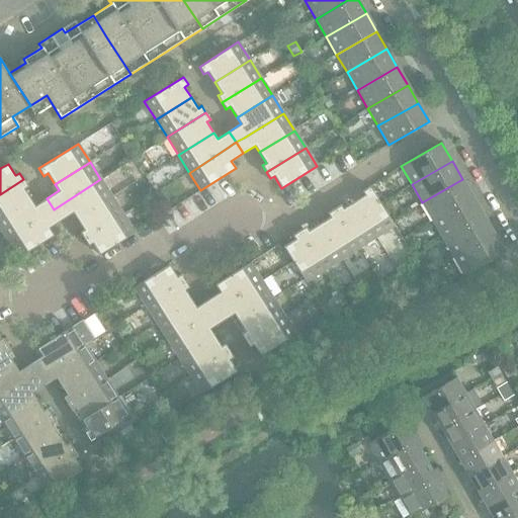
[(0,219),(30,199),(23,188),(27,186),(23,179),(0,194),(0,219)]
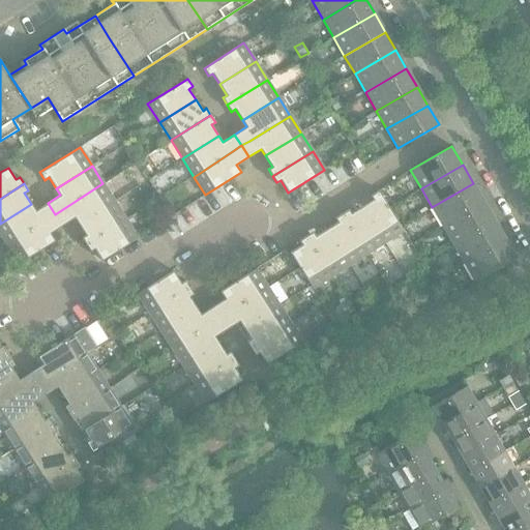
[(79,224),(115,202),(102,183),(55,214),(62,225),(75,217),(79,224)]
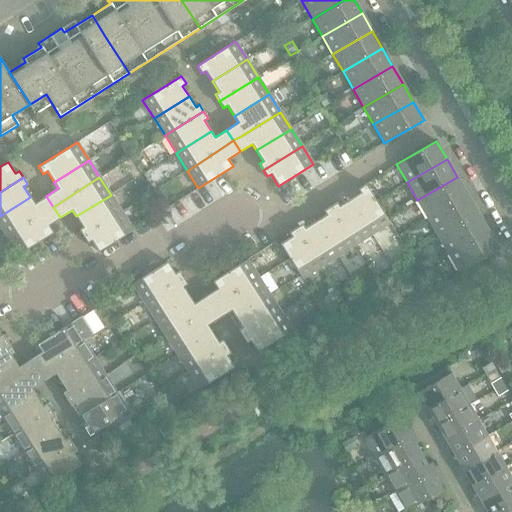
[(427,217),(467,195),(457,177),(417,200),(427,217)]
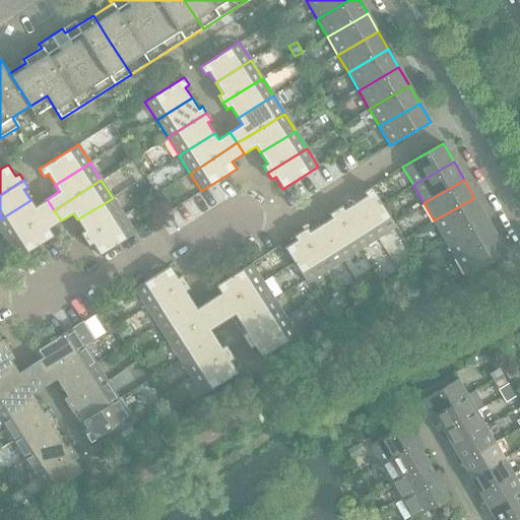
[(396,226),(381,203),(371,187),(364,192),(366,196),(355,202),(378,238),(396,226)]
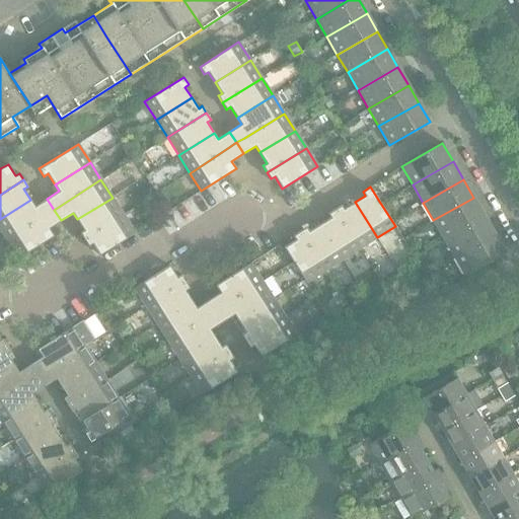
[(84,240),(124,215),(113,198),(77,219),(84,230),(80,233),(84,240)]
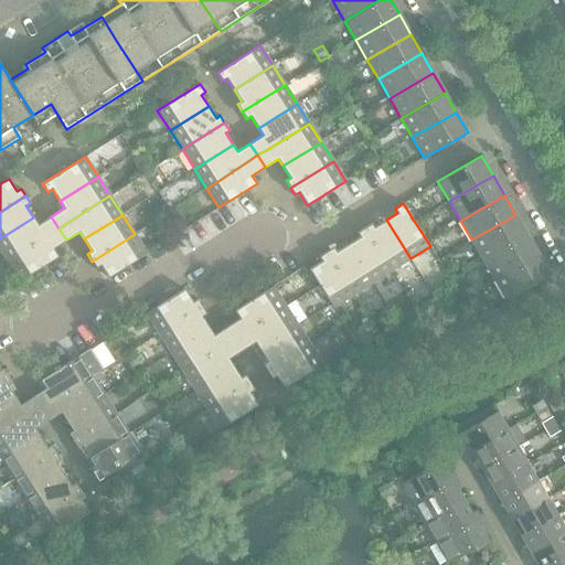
[(483,259),(526,234),(515,215),(471,240),(483,259)]
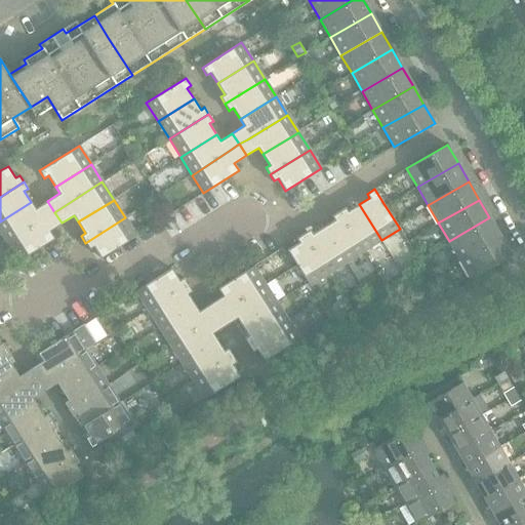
[(0,232),(7,242),(46,217),(54,212),(47,201),(35,208),(31,202),(0,221),(0,232)]
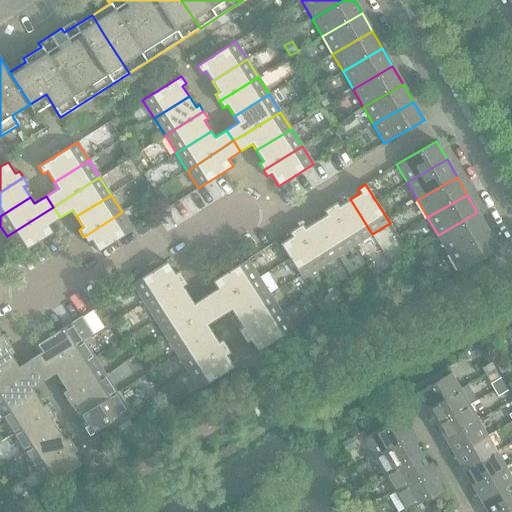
[(372,234),(350,199),(339,206),(336,202),(330,206),(354,245),(372,234)]
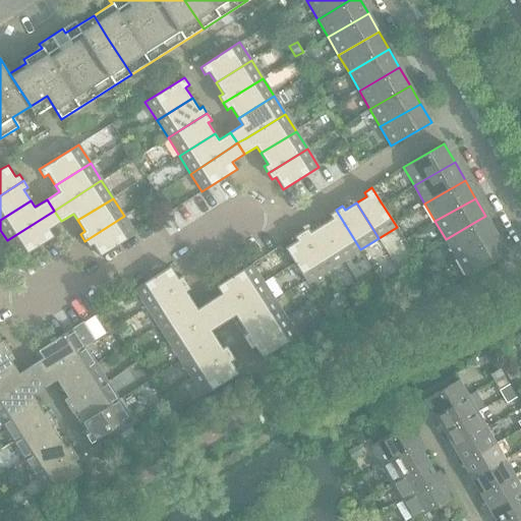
[(360,249),(336,210),(329,214),(332,218),(321,225),(343,261),(360,249)]
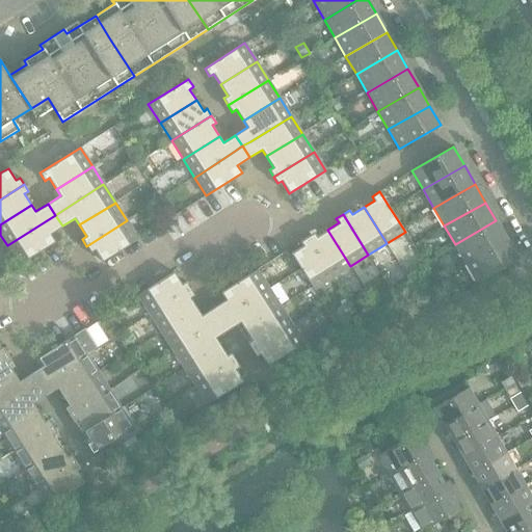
[(55,241),(50,234),(62,225),(55,215),(47,220),(7,245),(19,264),(55,241)]
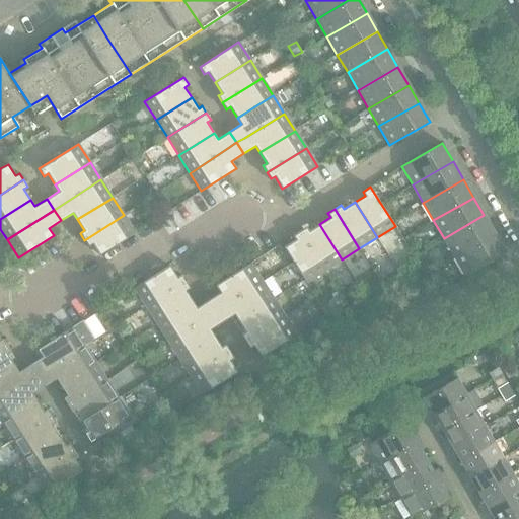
[(99,255),(135,233),(124,215),(84,240),(88,246),(92,243),(99,255)]
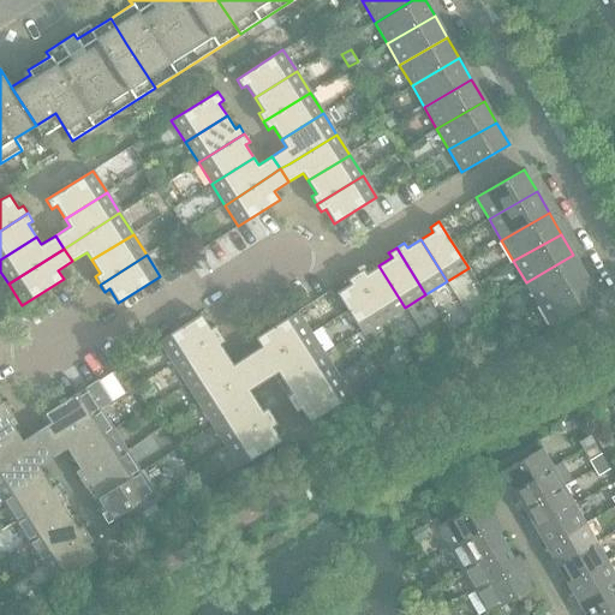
[(538,304),(585,276),(573,255),(526,282),(538,304)]
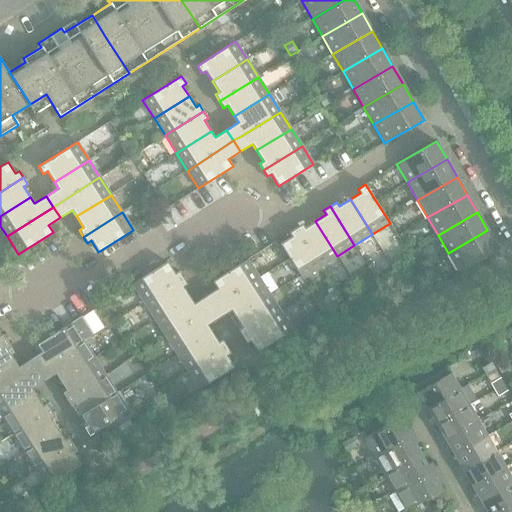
[(337,256),(315,221),(304,228),(302,224),(295,228),(320,267),(337,256)]
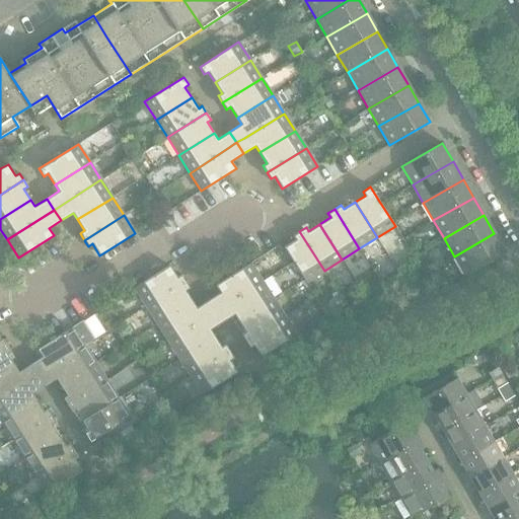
[(324,271),(299,231),(293,235),(295,239),(284,247),(305,282),(324,271)]
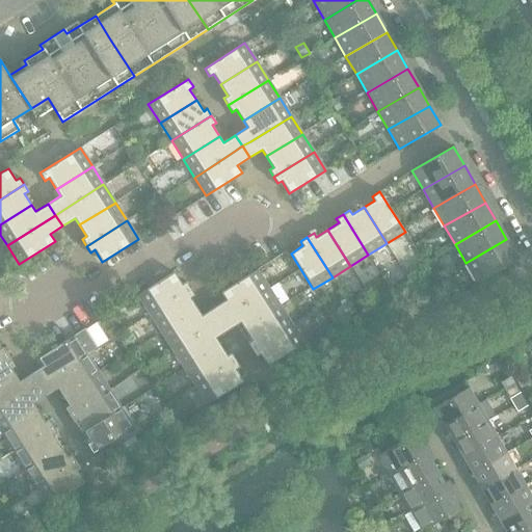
[(477,282),(517,259),(506,239),(466,263),(477,282)]
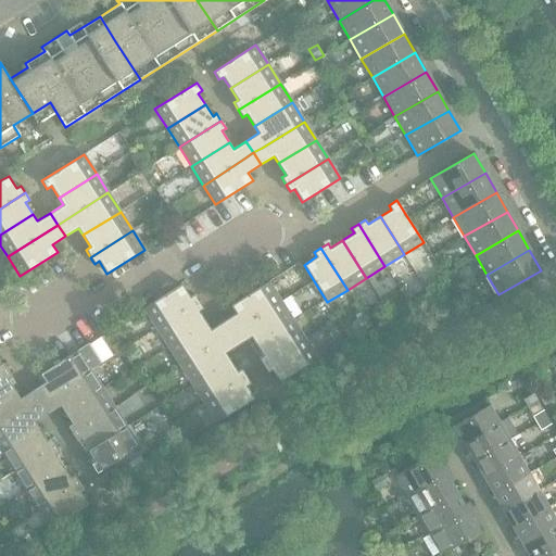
[(445,275),(437,263),(428,268),(437,281),(445,275)]
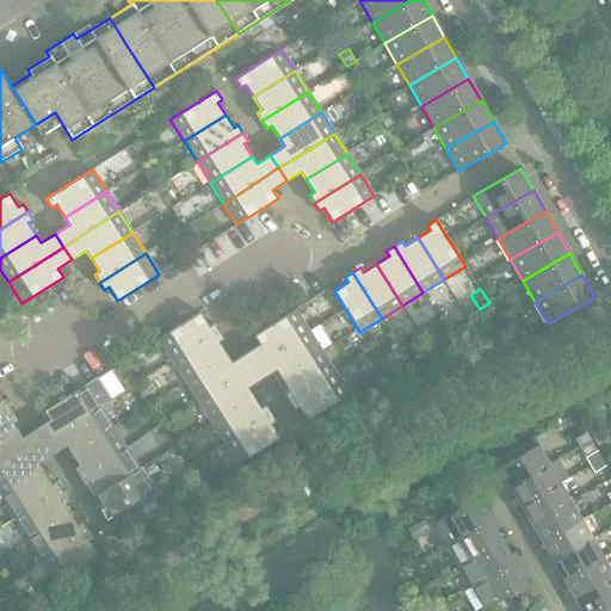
[(345,309),(340,302),(331,308),(335,315),(345,309)]
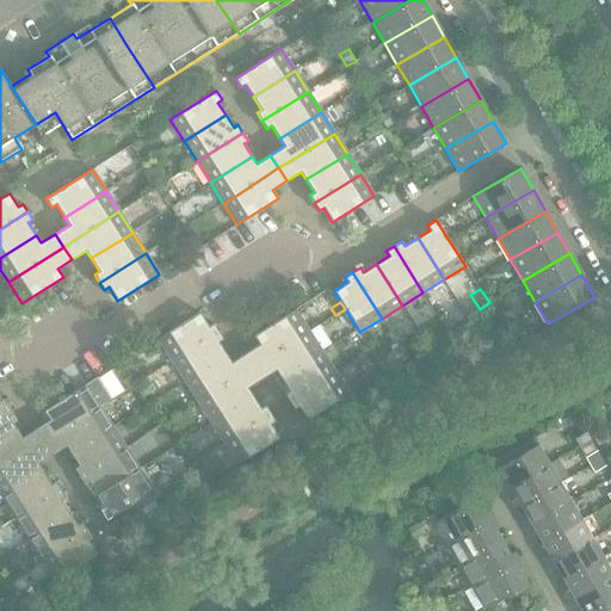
[(253,366),(308,331),(295,309),(253,335),(259,345),(245,353),(253,366)]
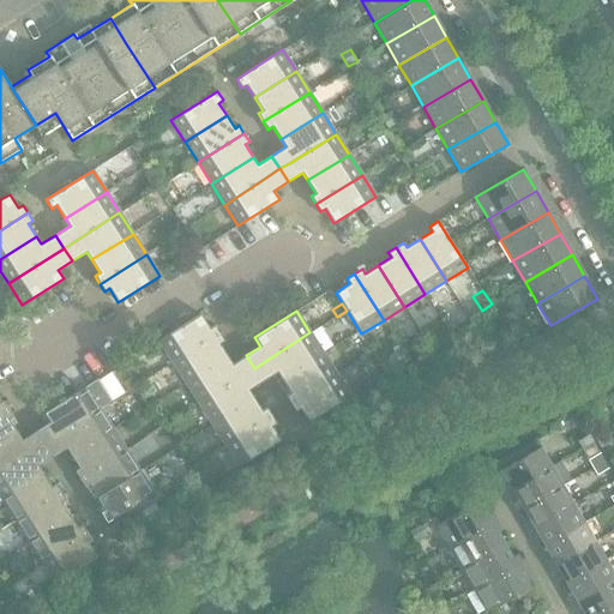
[(173,363),(220,333),(215,326),(210,329),(200,314),(158,341),(173,363)]
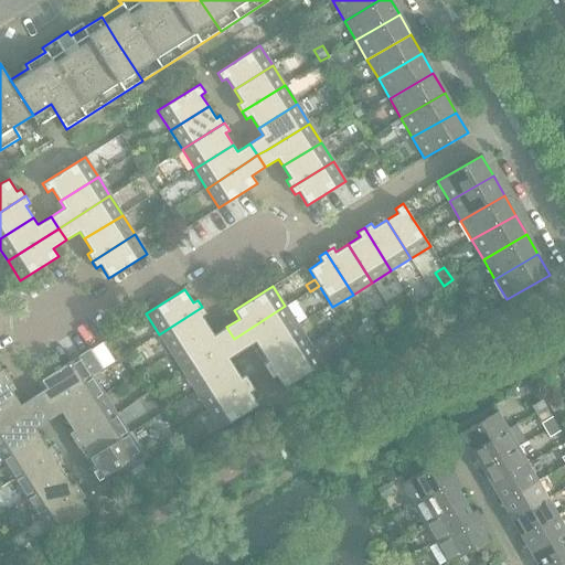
[(259,350),(297,326),(285,306),(234,339),(242,351),(255,342),(259,350)]
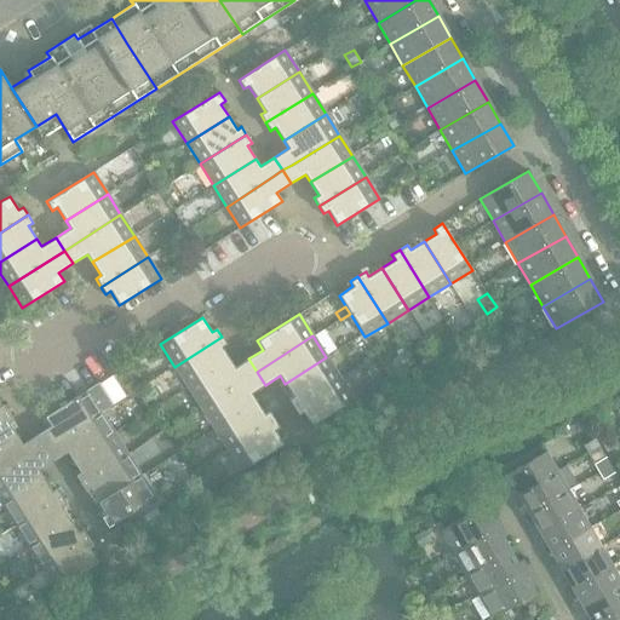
[(188,386),(230,361),(222,348),(227,345),(222,337),(174,367),(188,386)]
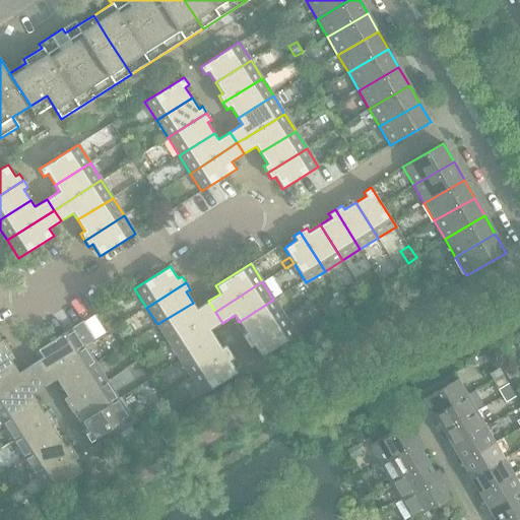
[(332,313),(345,304),(339,296),(330,302),(328,307),(332,313)]
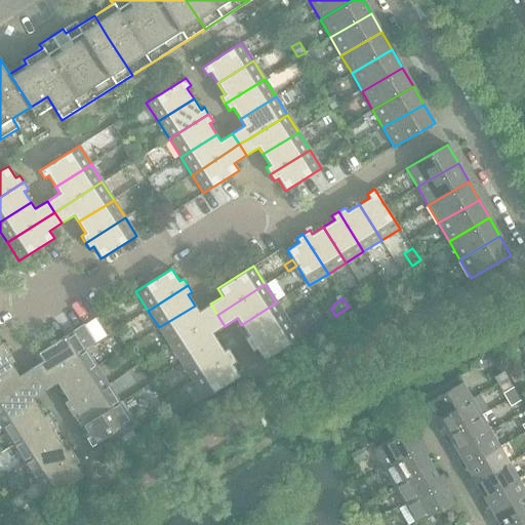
[(248,345),(287,320),(276,303),(241,325),(247,335),(244,338),(248,345)]
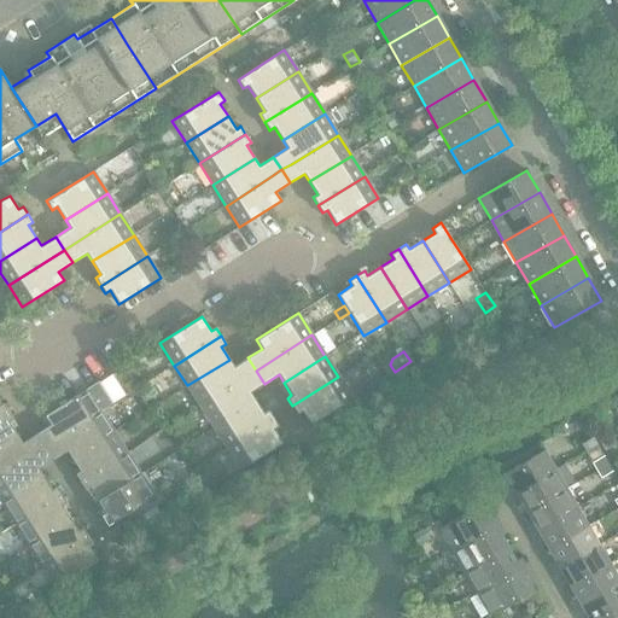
[(248,377),(256,371),(248,357),(234,366),(229,360),(187,385),(200,406),(248,377)]
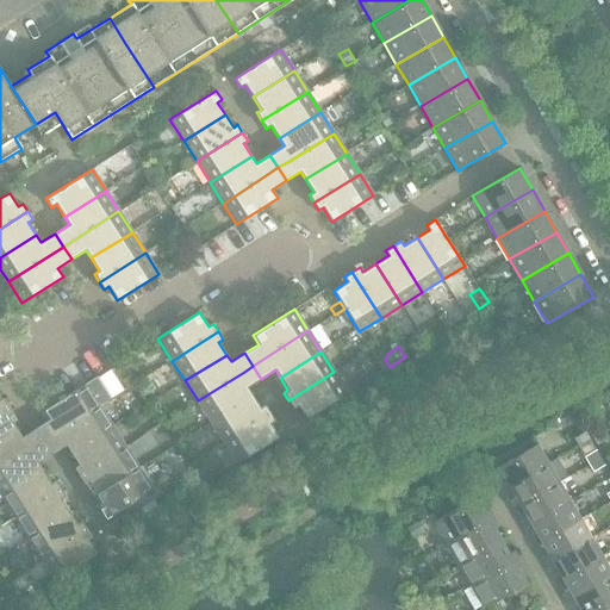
[(253,396),(247,387),(261,379),(253,366),(244,372),(198,400),(211,422),(253,396)]
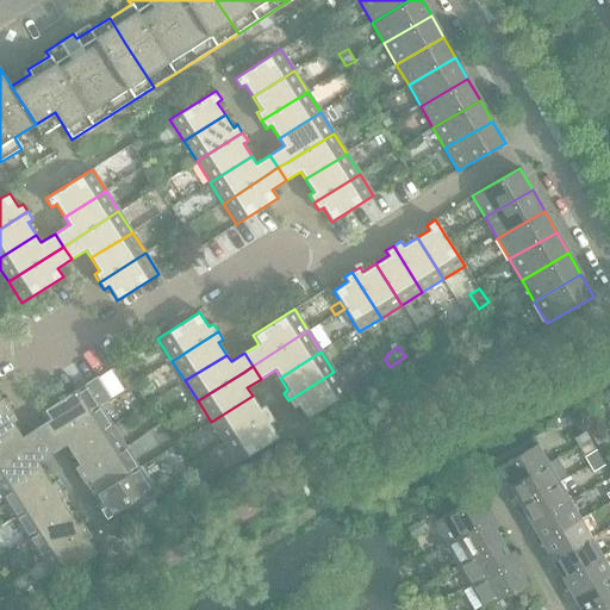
[(306,419),(348,393),(334,372),(288,400),(293,409),(298,405),(306,419)]
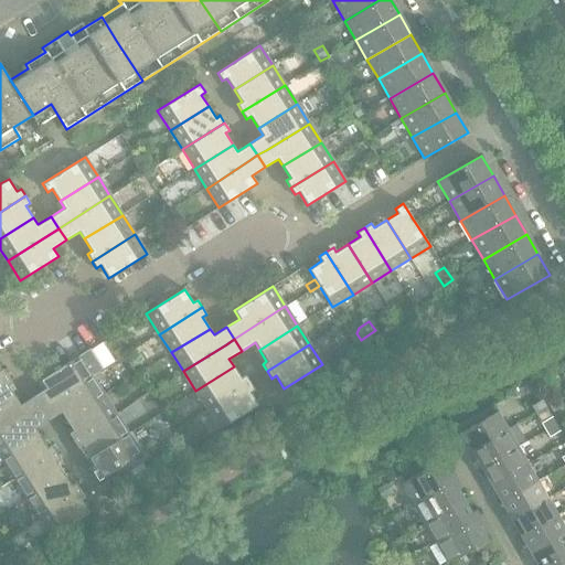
[(125,354),(120,348),(110,353),(115,361),(125,354)]
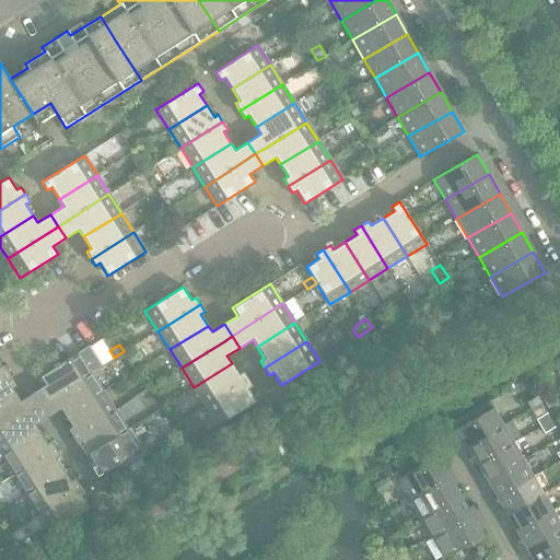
[(91,373),(91,372),(102,365),(89,346),(41,376),(46,385),(32,393),(39,405),(91,373)]
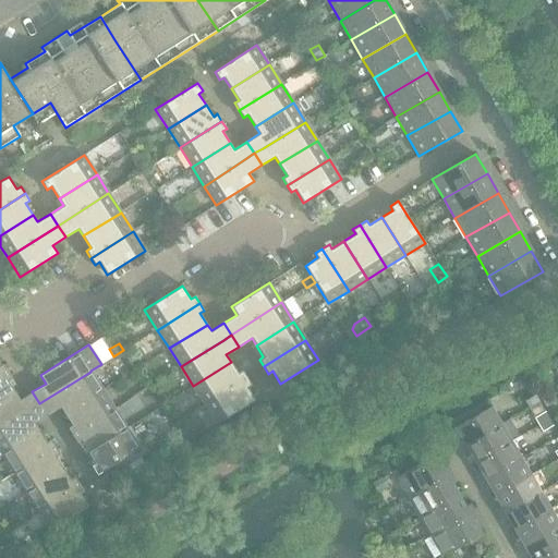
[(205,404),(246,377),(242,371),(238,373),(231,362),(193,386),(205,404)]
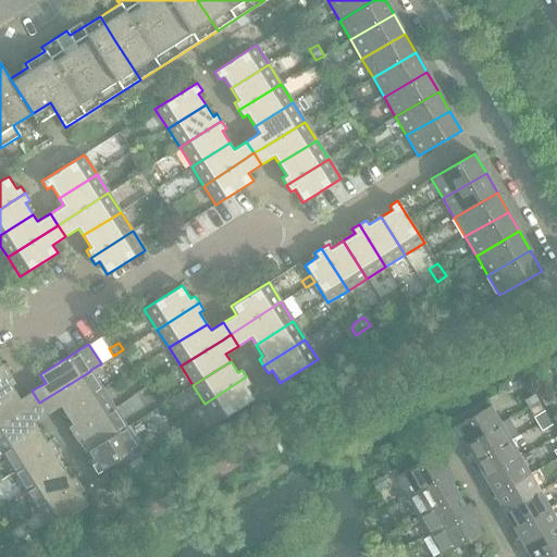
[(0,401),(15,392),(8,380),(12,378),(8,370),(0,375),(0,401)]
